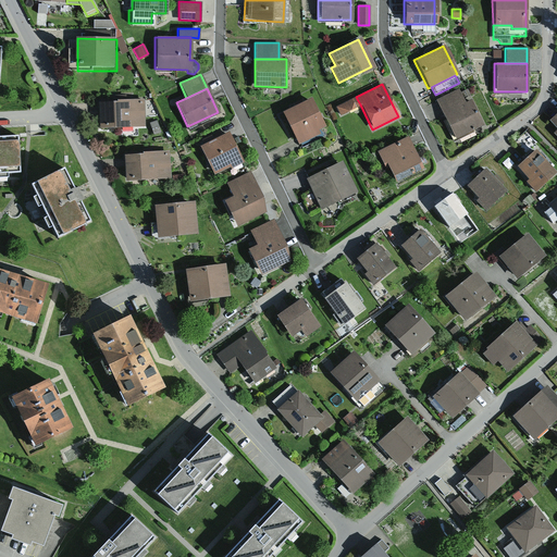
[(441,114),(463,102),(457,89),(433,100),(441,114)]
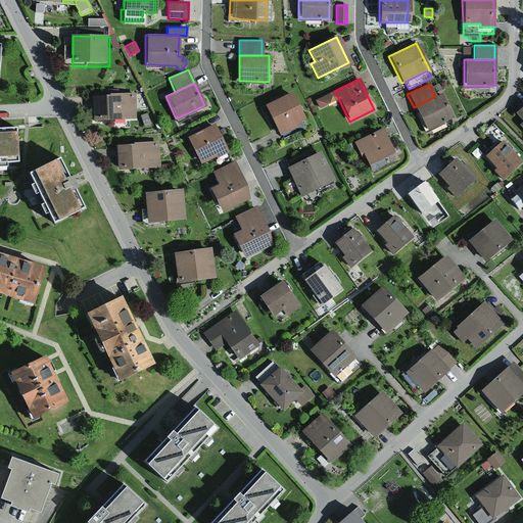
[(290,90),(262,104),(277,137),(299,126),(297,122),(304,119),(290,90)]
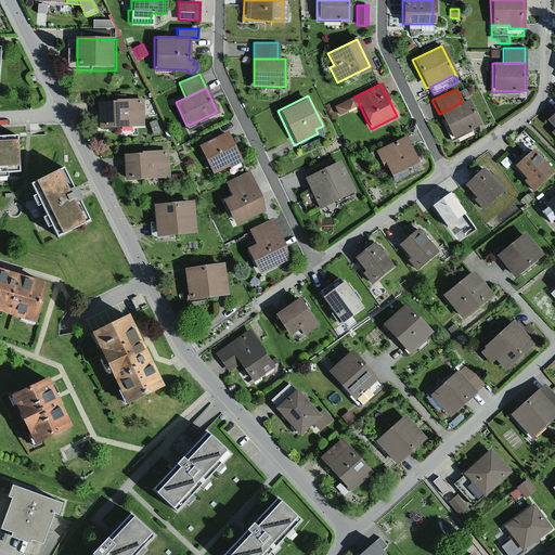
[(355,97),(344,101),(348,110),(359,104),(355,97)]
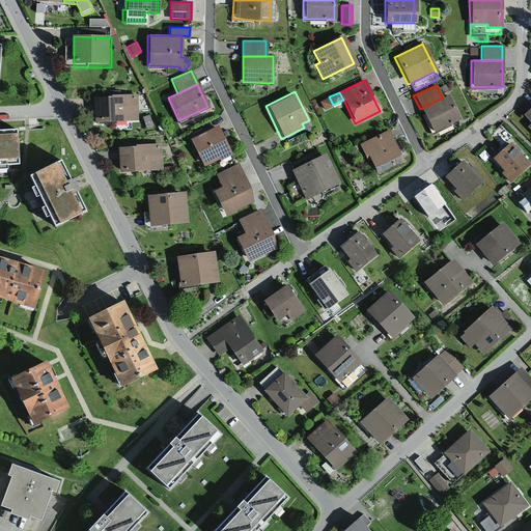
[(91,96),(92,121),(137,120),(136,93),(108,94),(108,95),(91,96)]
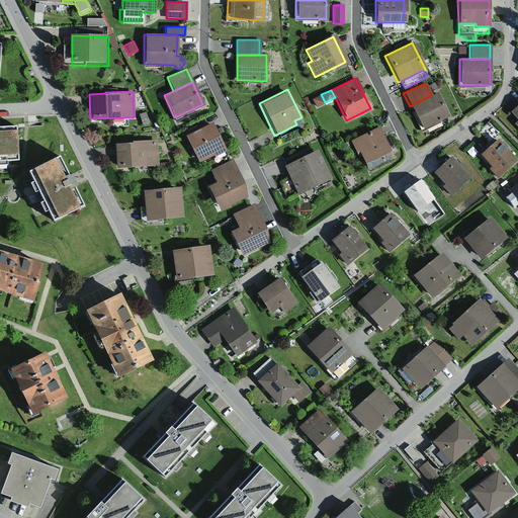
[(431,95),(410,106),(420,128),(448,115),(437,92),(431,95)]
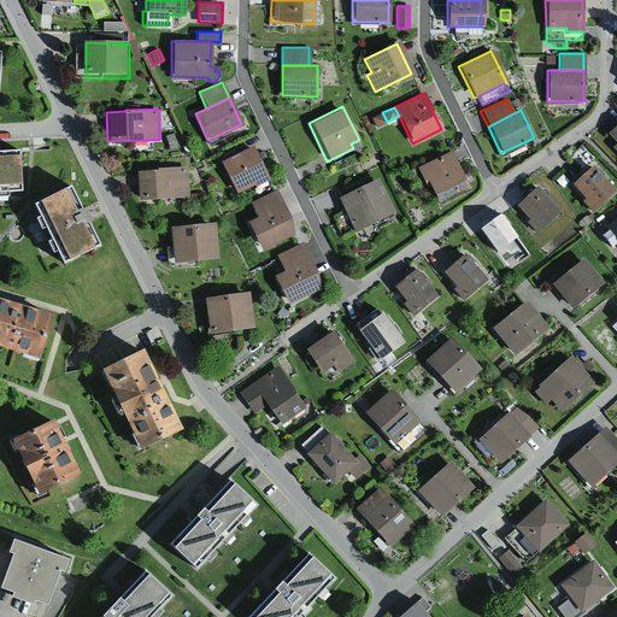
[(382,112),(370,118),(375,128),(387,122),(382,112)]
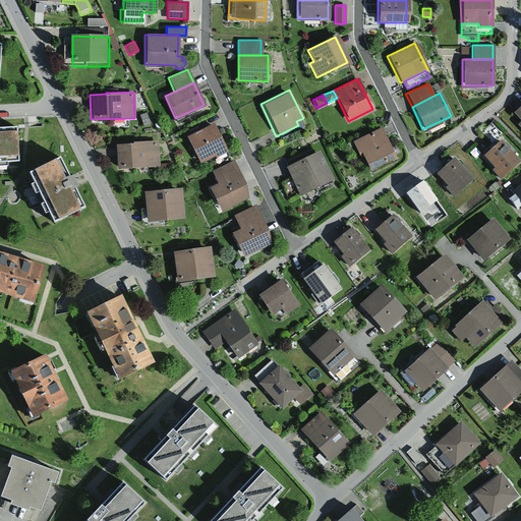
[(520,104),(512,112),(520,121),(517,125),(520,129),(520,104)]
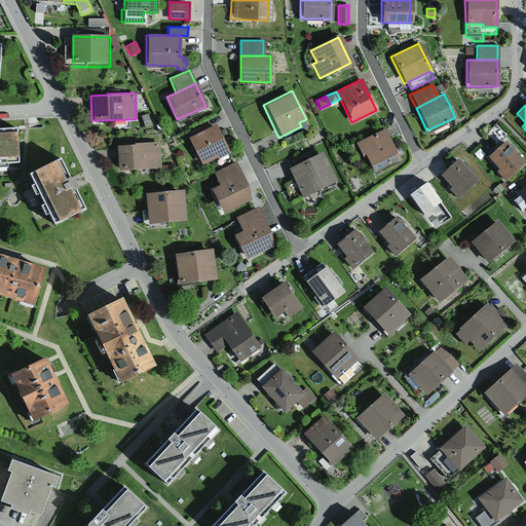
[(147,114),(141,116),(145,126),(151,124),(147,114)]
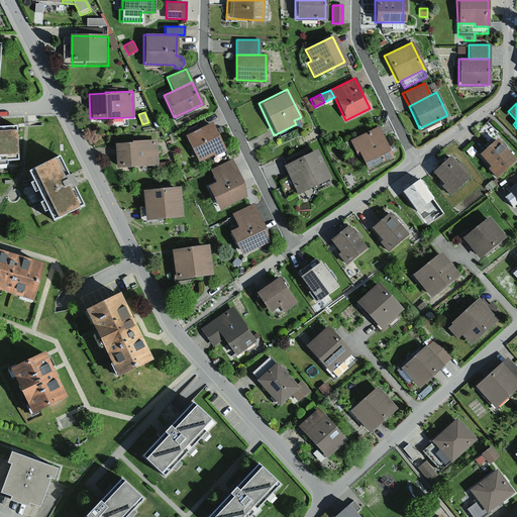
[(211,120),(183,134),(197,162),(212,154),(213,157),(225,150),(211,120)]
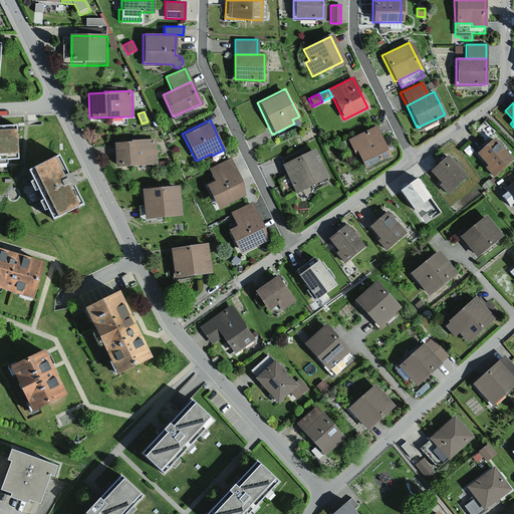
[(16,126),(0,126),(0,160),(18,160),(16,126)]
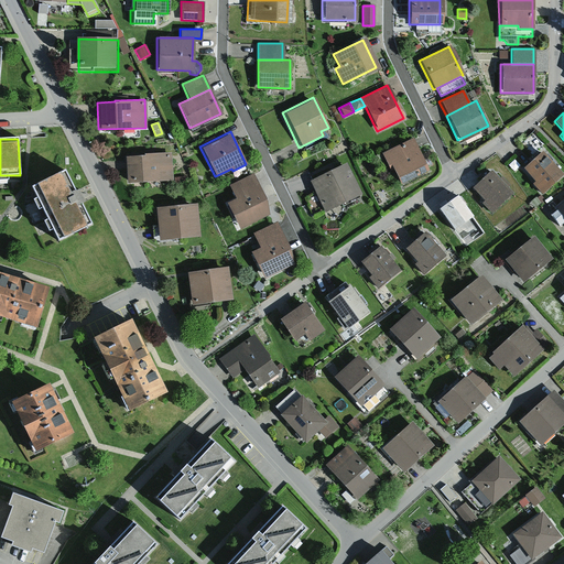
[(411,139),(381,153),(389,171),(392,170),(399,184),(426,170),(411,139)]
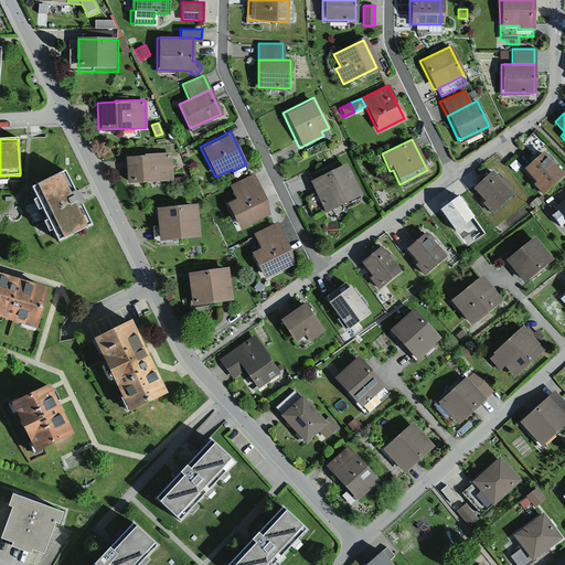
[(541,151),(521,169),(533,182),(531,184),(540,194),(562,174),(541,151)]
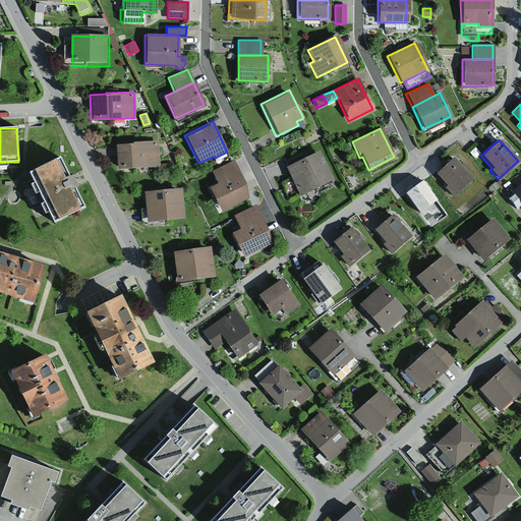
[(113,145),(115,169),(159,167),(158,140),(130,141),(130,143),(113,145)]
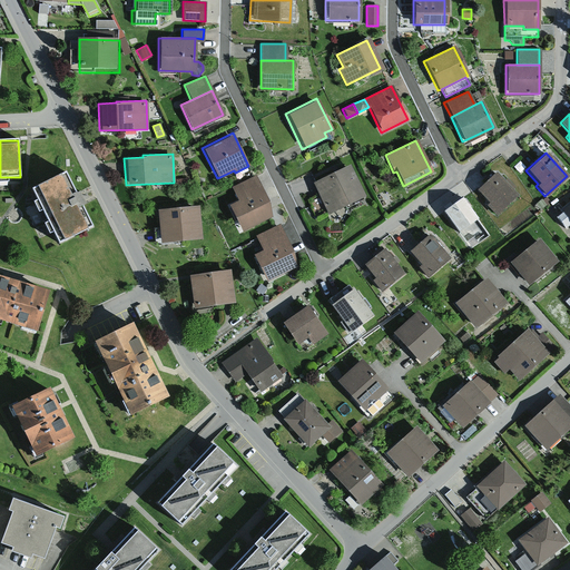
[(347,165),(312,184),(317,194),(327,214),(363,195),(347,165)]
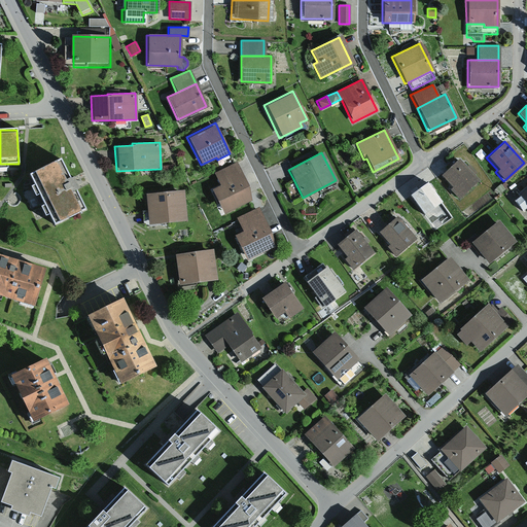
[(456,157),(438,175),(450,186),(448,189),(458,200),(478,180),(456,157)]
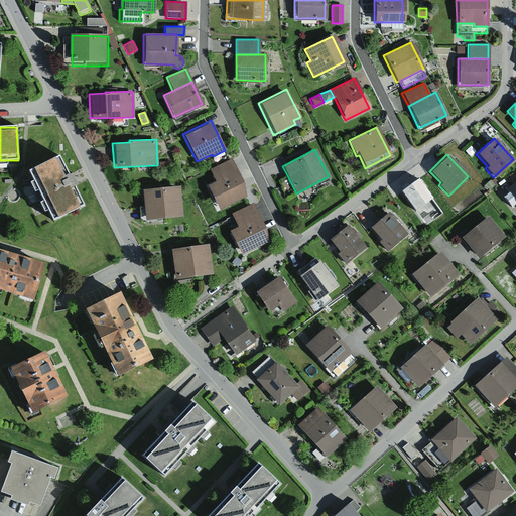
[(59,156),(30,170),(54,220),(85,205),(71,177),(59,156)]
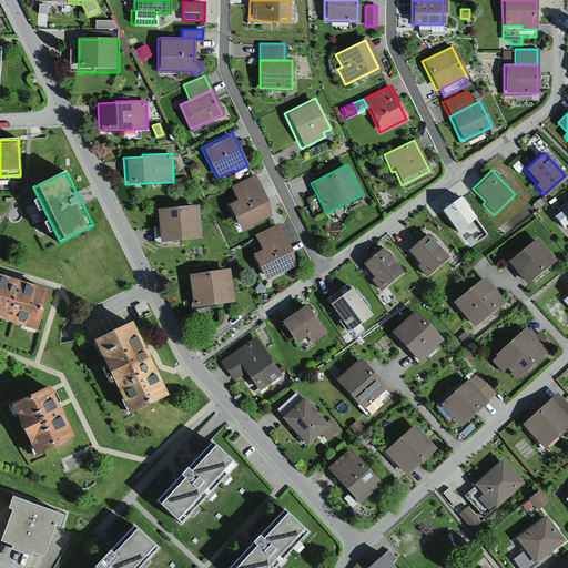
[(236,199),(260,189),(253,176),(231,186),(236,199)]
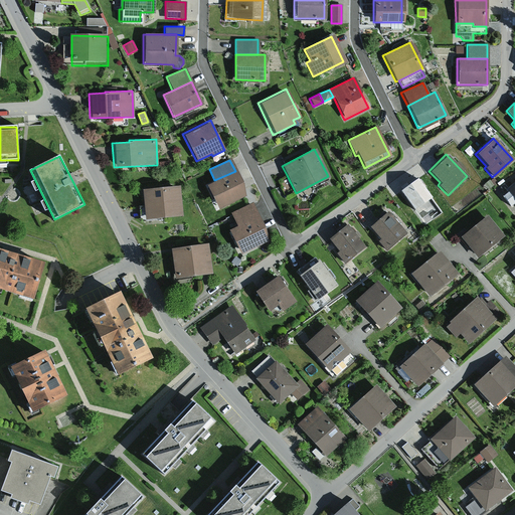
[(168,161),(159,162),(160,171),(169,170),(168,161)]
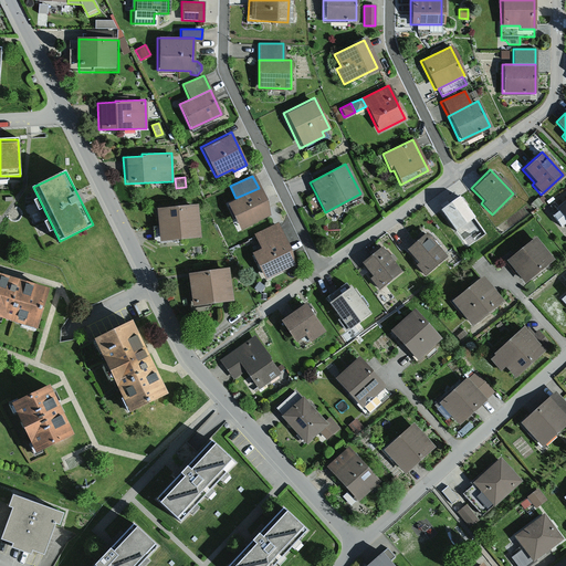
[(236,198),(226,202),(238,230),(270,215),(259,188),(236,198)]
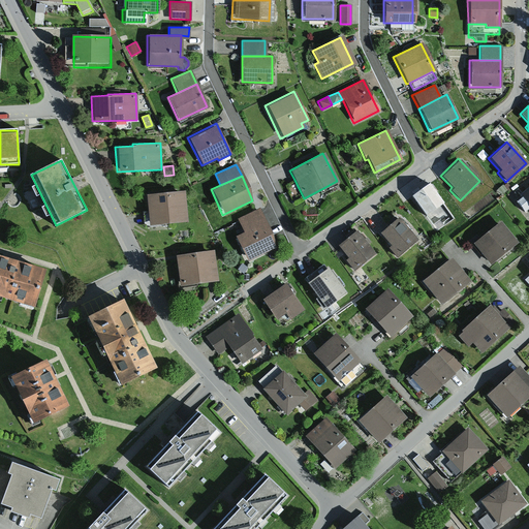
[(304,198),(294,180),(285,185),(293,203),(304,198)]
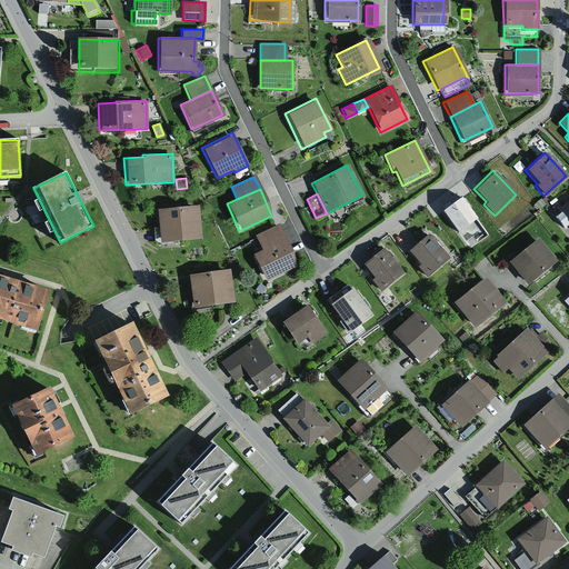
[(458,197),(439,210),(455,230),(473,217),(458,197)]
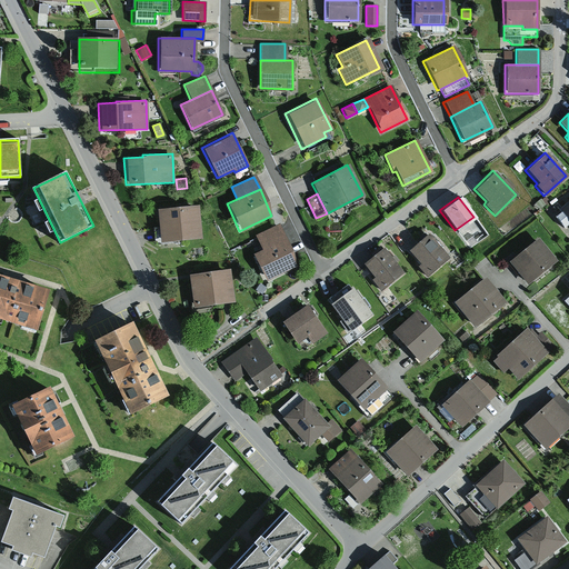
[(541,199),(535,203),(539,210),(546,206),(541,199)]
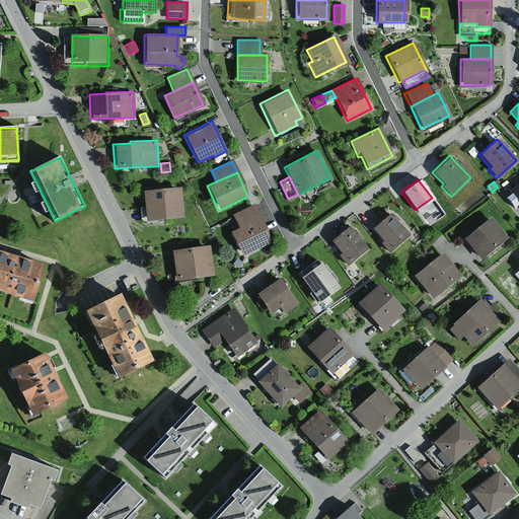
[(518,203),(518,182),(509,191),(511,193),(505,198),(512,208),(518,203)]
